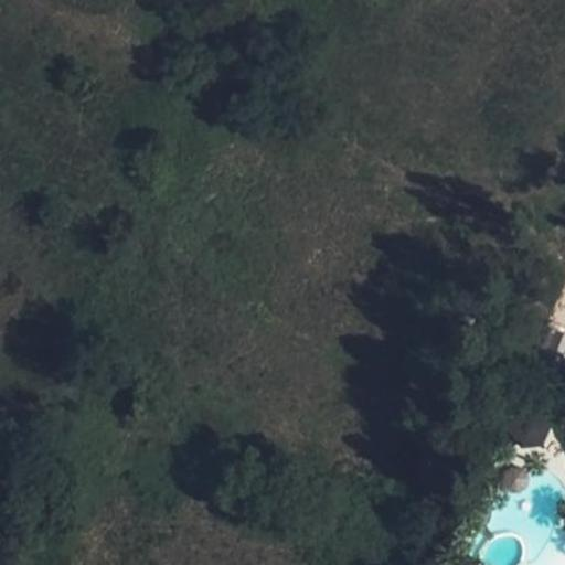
[(551,369),(564,332),(552,328),(537,364),(551,369)]
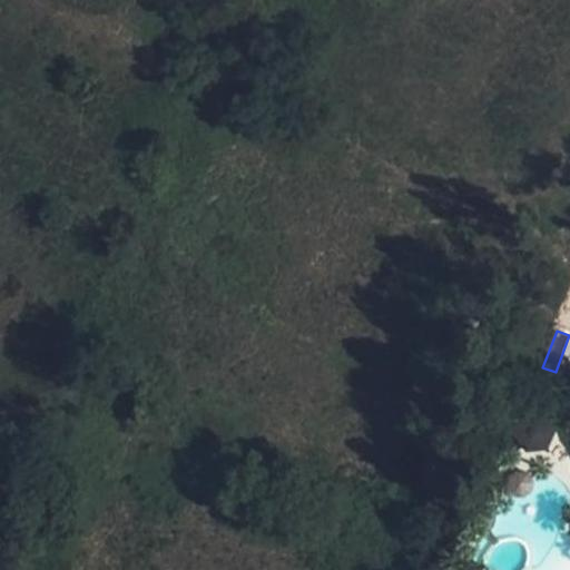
[(569,380),(569,335),(552,380),(568,385),(569,380)]
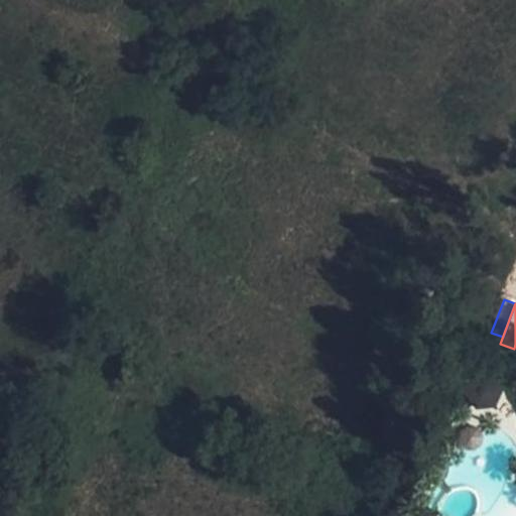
[(482,358),(474,359),(463,382),(469,385),(470,385),(474,377),(484,376),(482,359),(482,358)]
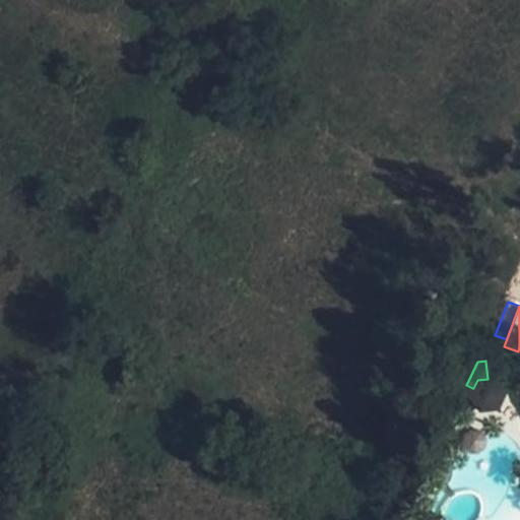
[(493,361),(488,362),(492,382),(501,402),(505,393),(495,379),(493,361)]
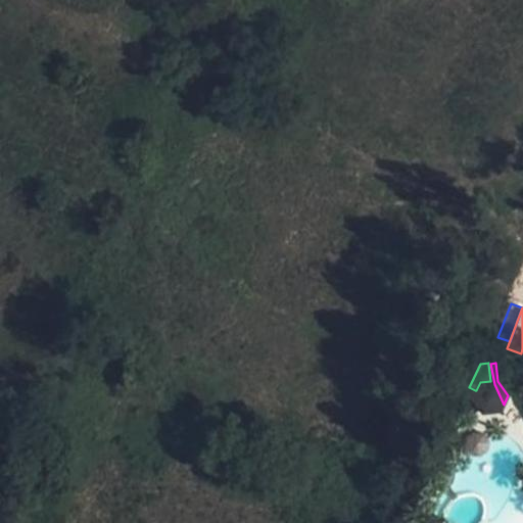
[(476,390),(475,390),(471,401),(483,413),(501,411),(504,405),(494,384),(490,364),(488,364),(490,381),(480,382),(476,390)]
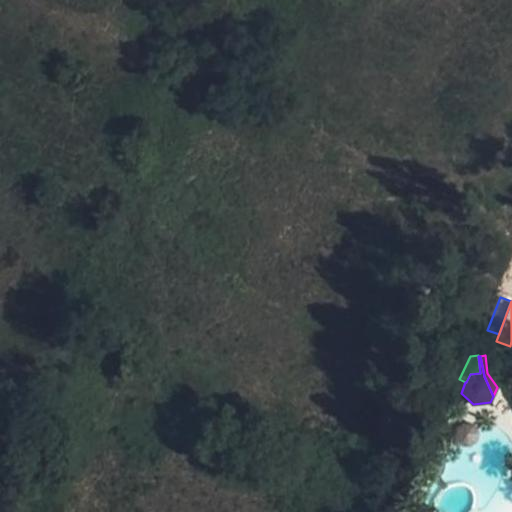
All buildings are outlined.
